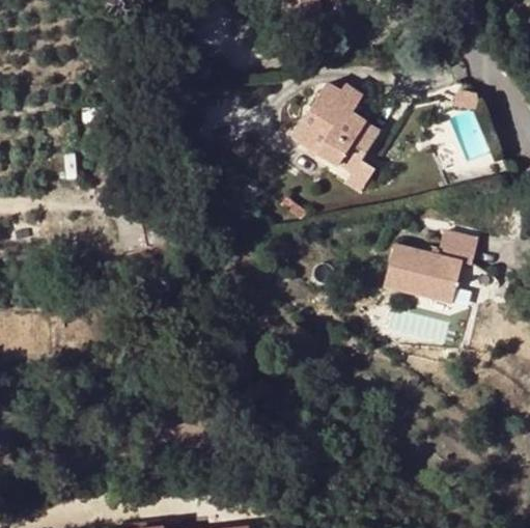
[(273,0),(274,5),(283,3),(286,21),(324,14),(321,0),(273,0)]
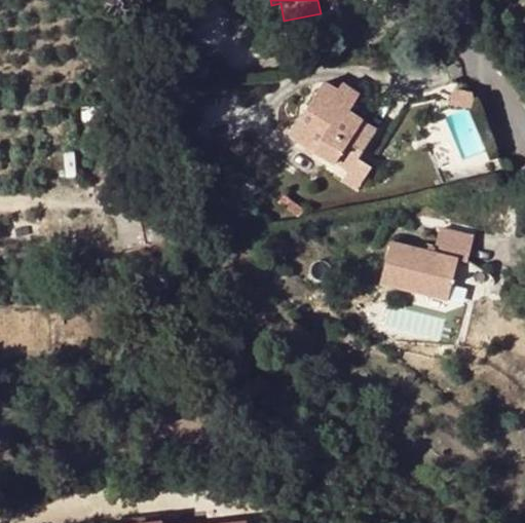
[(343,82),(338,89),(325,81),(291,133),(336,161),(342,151),(357,159),(358,158),(377,128),(349,111),(360,92),(343,82)]
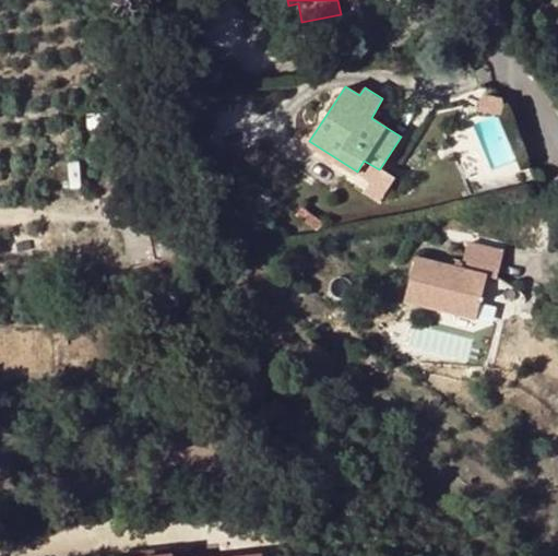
[(479,105),(484,110),(501,111),(501,101),(499,96),(487,93),(481,99),(479,105)]
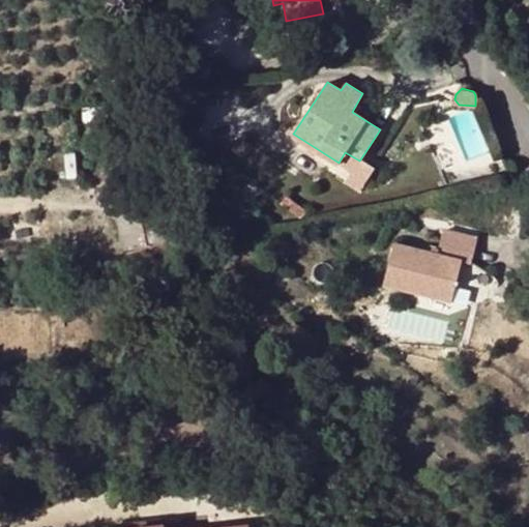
[(120,103),(83,106),(86,135),(122,134),(120,103)]
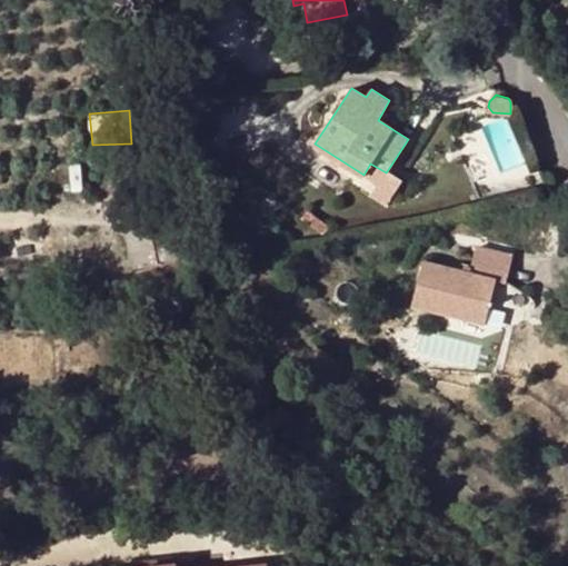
[(378,185),(386,172),(370,164),(364,175),(378,185)]
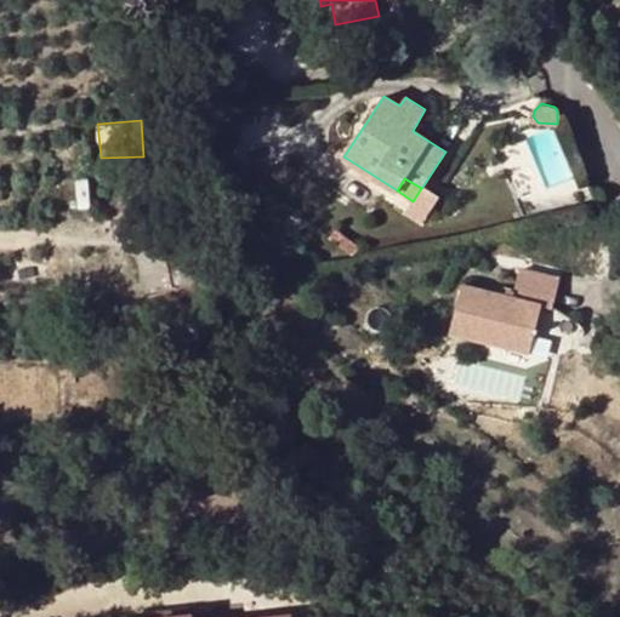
[(226,198),(222,183),(214,184),(216,199),(226,198)]
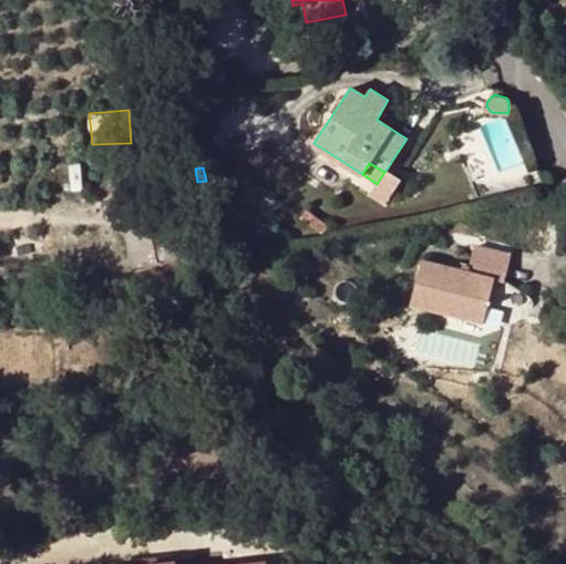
[(384,172),(377,184),(391,193),(401,180),(386,171),(384,172)]
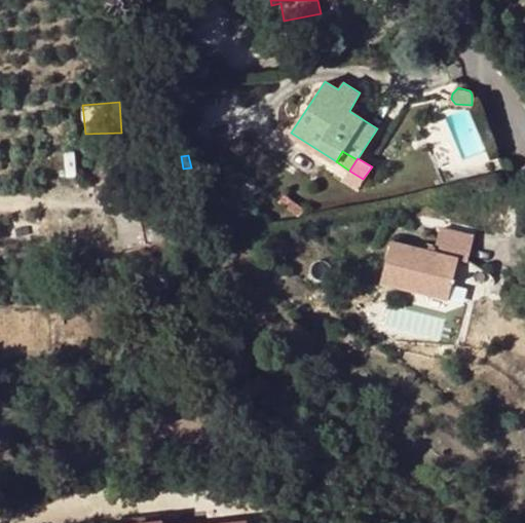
[(349,171),(342,181),(357,189),(363,179),(349,171)]
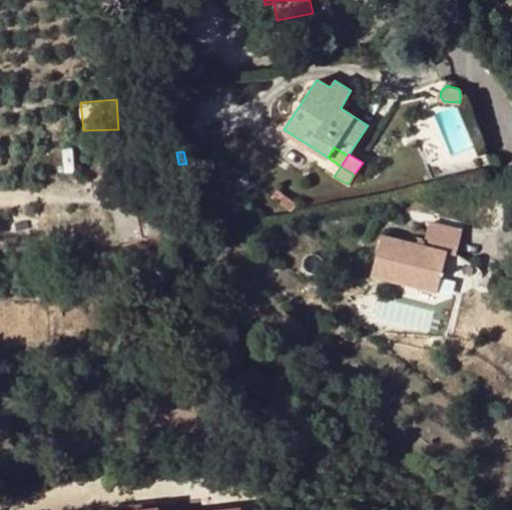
[(299,200),(280,187),(274,193),(294,208),(299,200)]
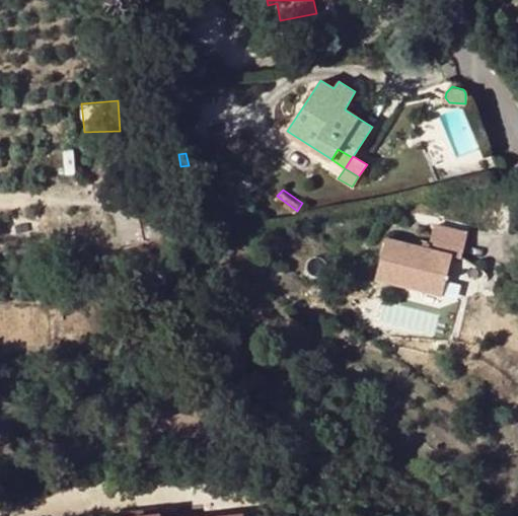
[(429,246),(386,235),(376,277),(412,286),(443,294),(453,254),(461,258),(467,233),(435,225),(429,246)]
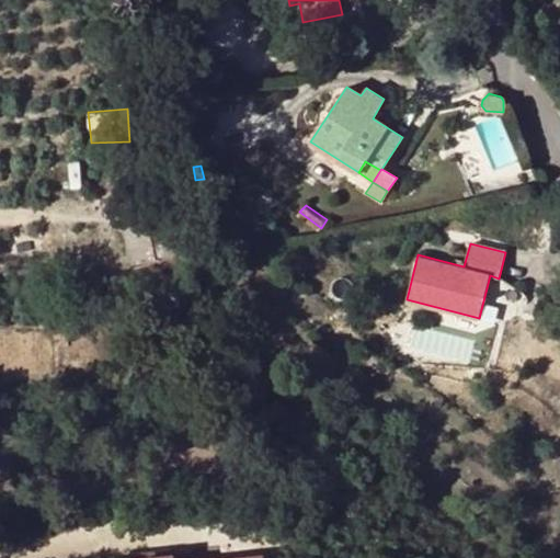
[(477,327),(479,318),(445,309),(442,319),(477,327)]
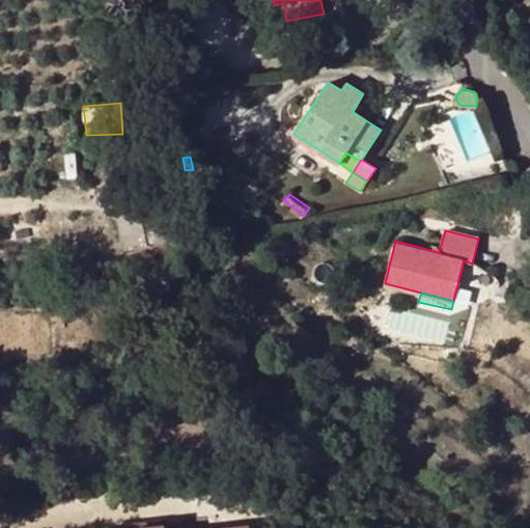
[(164,518),(127,520),(127,527),(238,527),(238,522),(165,526),(164,518)]
